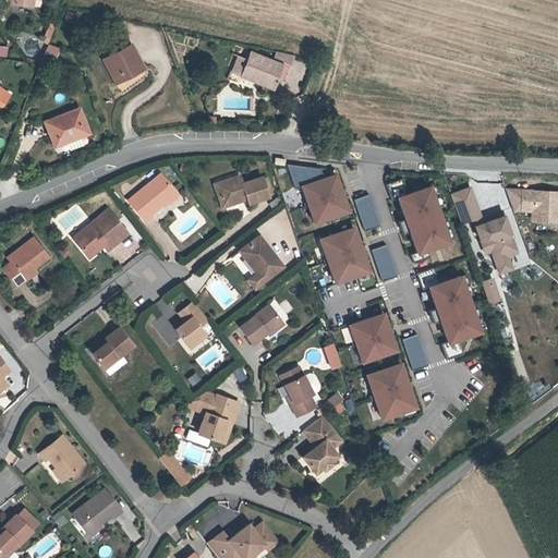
[(47,44),(51,32),(47,31),(43,41),(47,44)]
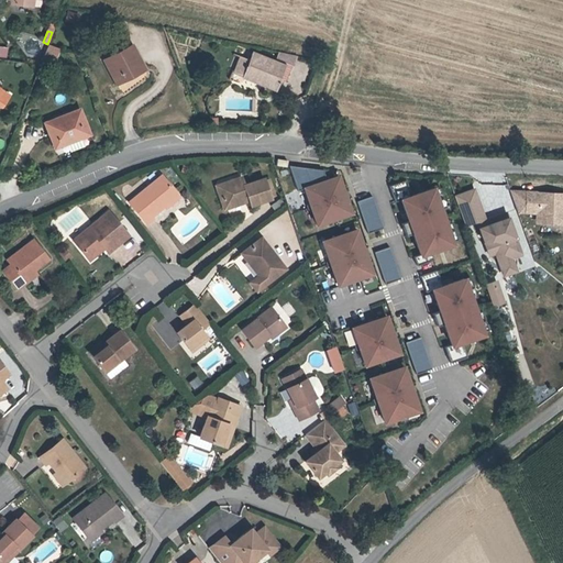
[(55,59),(61,48),(48,44),(44,55),(55,59)]
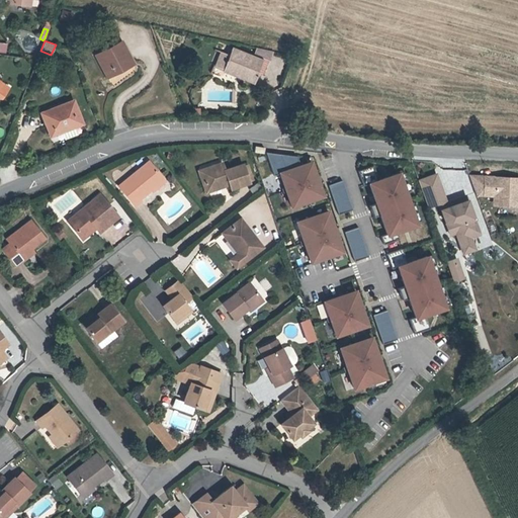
[(106,76),(133,63),(121,42),(96,56),(106,76)]
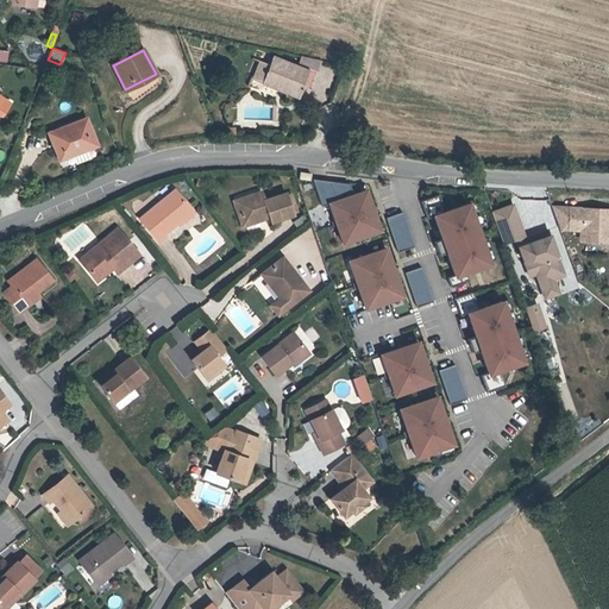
[(321,61),(301,56),(299,64),(318,71),(321,61)]
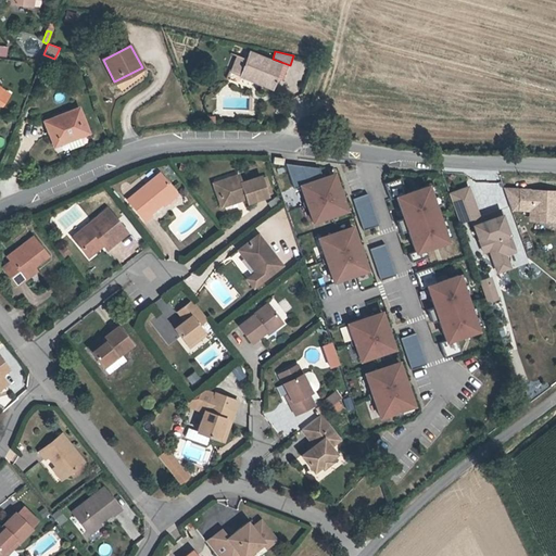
[(275,80),(281,65),(249,52),(245,59),(237,55),(236,60),(244,64),(239,75),(272,88),(275,80)]
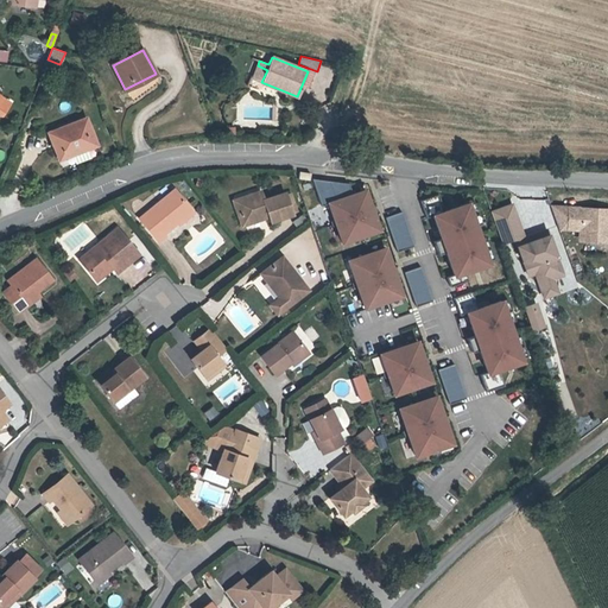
[(261,82),(267,70),(258,65),(252,78),(261,82)]
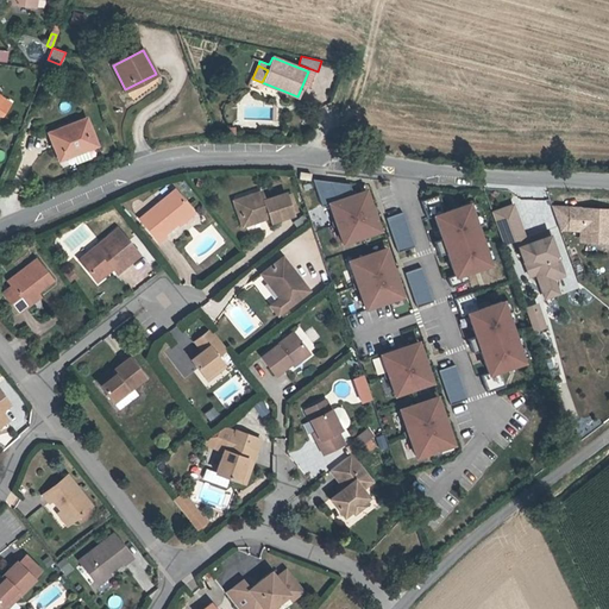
[(308,71),(301,88),(305,89),(309,87),(315,74),(308,71)]
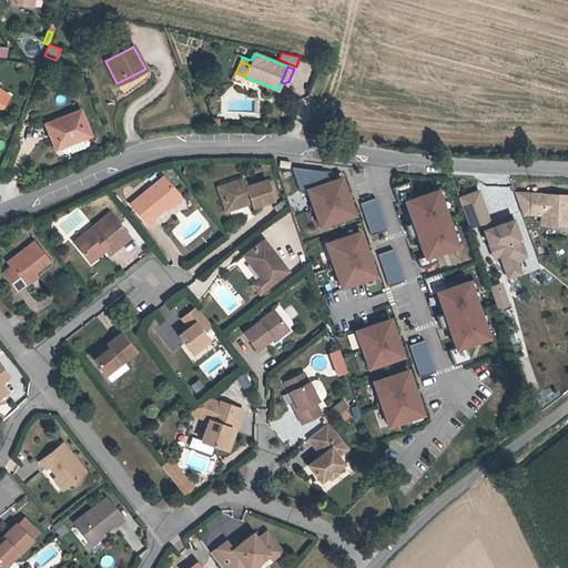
[(0,107),(1,108),(9,97),(0,90),(0,107)]
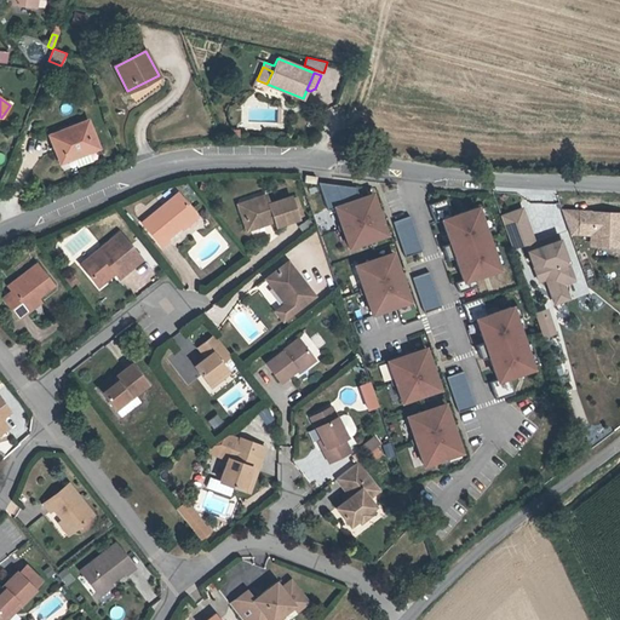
[(98,148),(87,121),(50,136),(55,148),(58,145),(64,161),(98,148)]
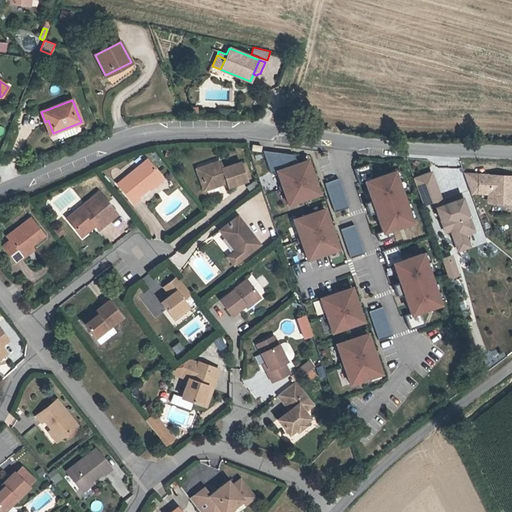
[(53,133),(48,120),(45,122),(50,134),(53,133)]
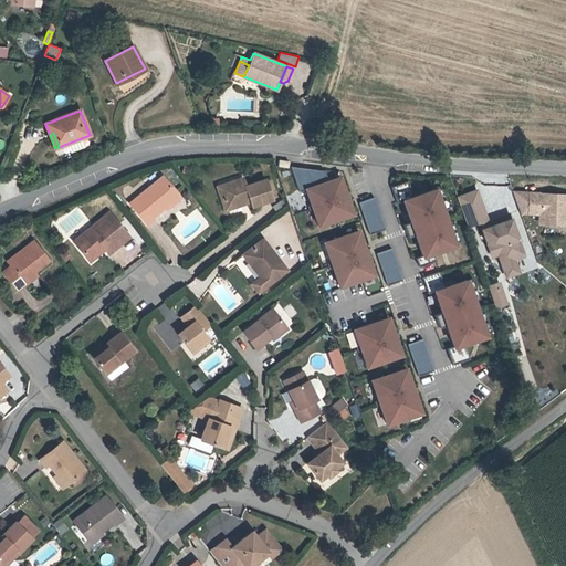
[(342,176),(306,187),(318,227),(354,216),(342,176)]
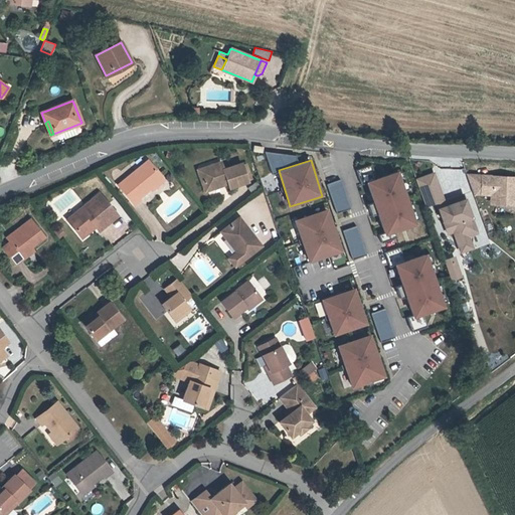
[(148,161),(119,185),(135,204),(141,199),(139,198),(150,188),(163,178),(148,161)]
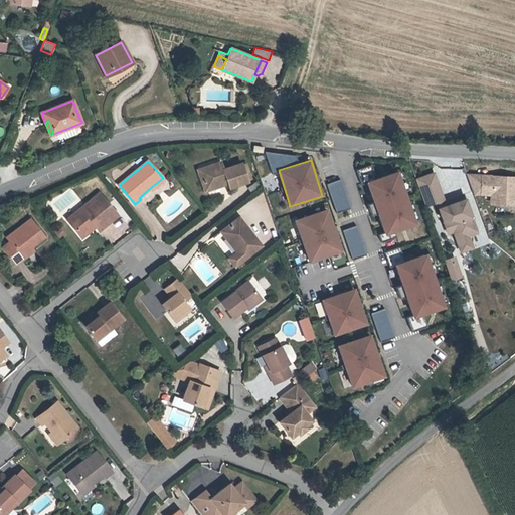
[(197,170),(201,182),(204,181),(202,174),(212,170),(211,168),(221,165),(220,162),(202,168),(197,170)]
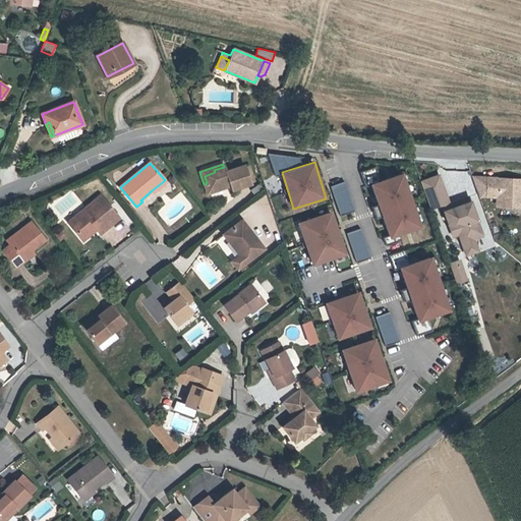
[(207,193),(230,186),(231,190),(232,190),(250,184),(249,182),(244,168),(244,166),(226,172),(224,167),(214,170),(215,172),(205,176),(207,183),(204,184),(207,193)]
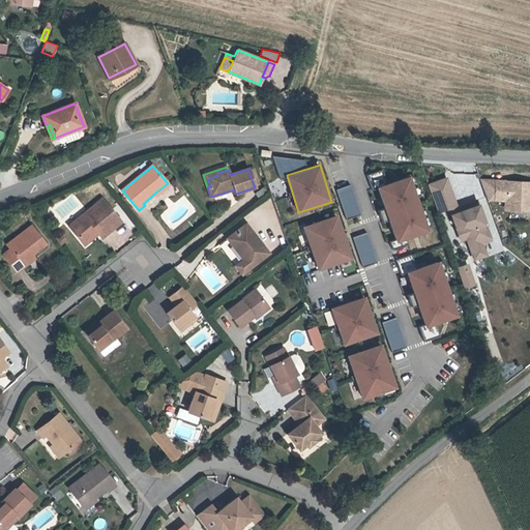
[(258,184),(253,170),(248,171),(254,185),(258,184)]
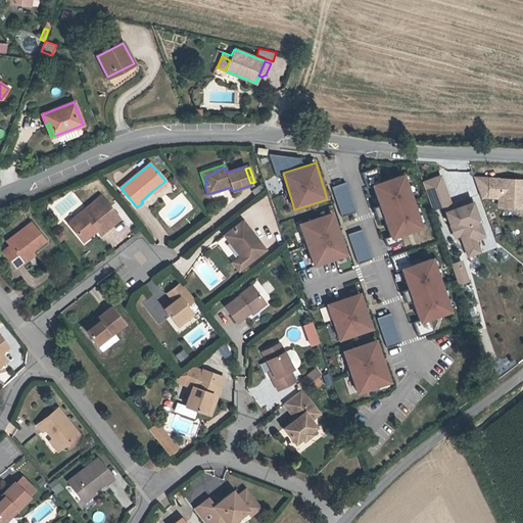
[(421,181),(430,207),(440,203),(447,224),(452,223),(455,232),(458,233),(461,242),(464,244),(471,241),(473,238),(481,235),(468,196),(455,201),(457,206),(450,208),(448,203),(439,175),(421,181)]
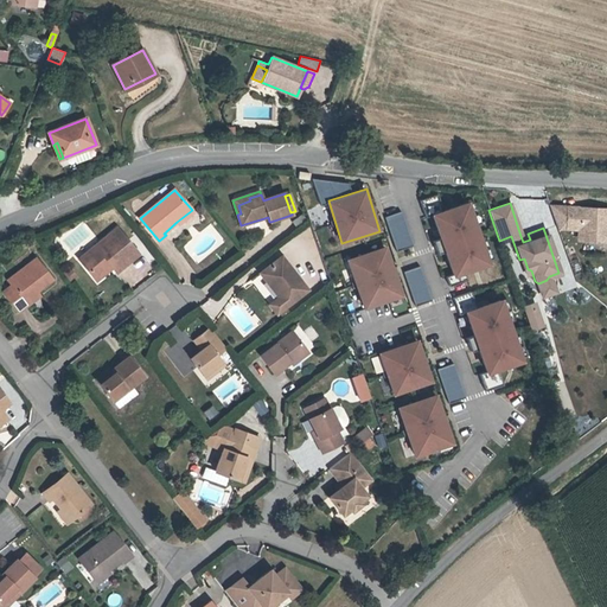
[(470,204),(432,217),(452,279),(490,267),(470,204)]
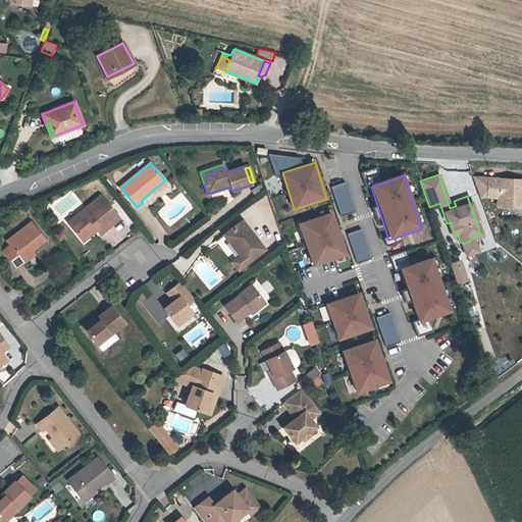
[(501,177),(473,175),(480,196),(499,196),(498,201),(504,206),(519,207),(521,204),(521,178),(505,177),(505,181),(500,181),(501,177)]
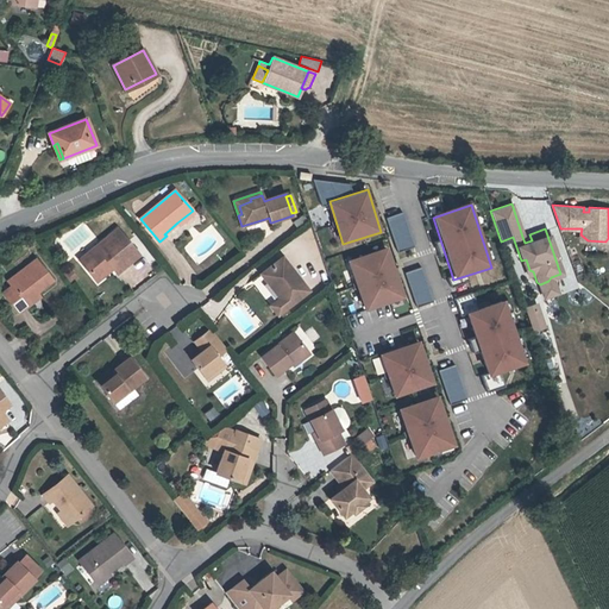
[(180,225),(194,213),(193,211),(177,223),(180,225)]
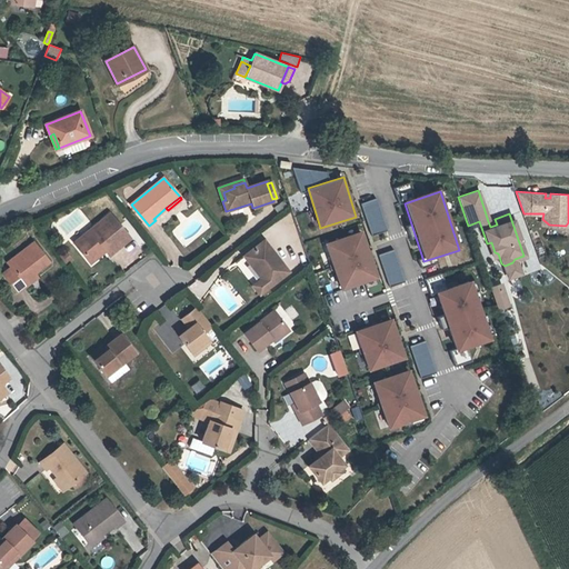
[(370,235),(387,230),(377,199),(361,203),(370,235)]
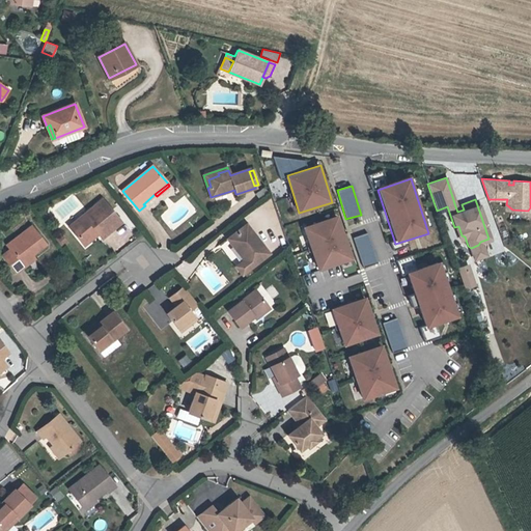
[(103,199),(70,227),(82,242),(95,230),(99,233),(102,238),(112,229),(110,227),(118,219),(103,199)]
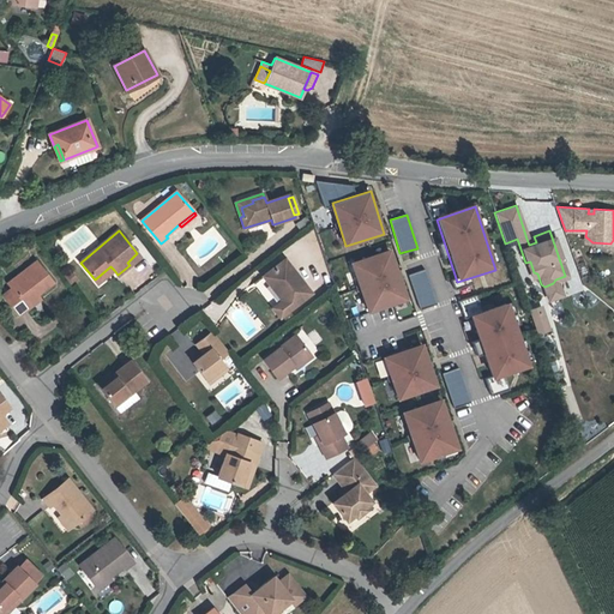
[(140,257),(137,253),(127,263),(130,265),(140,257)]
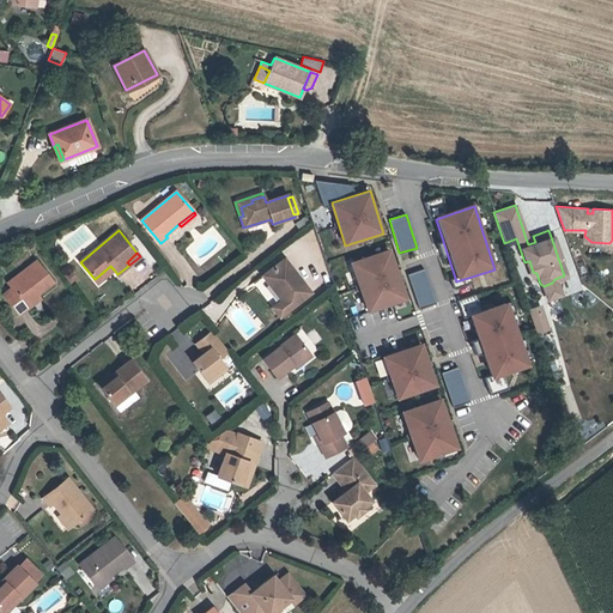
[(392,253),(353,265),(366,308),(405,296),(392,253)]
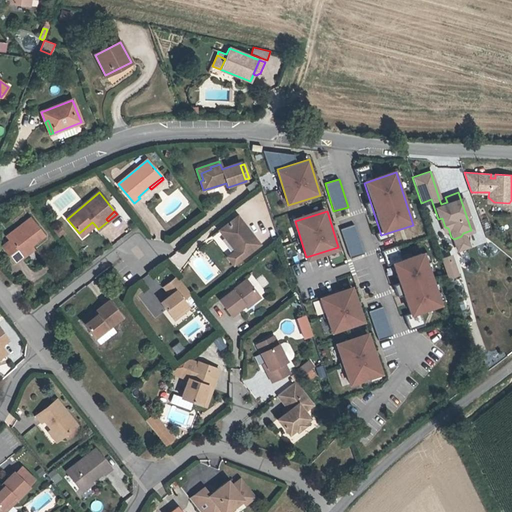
[(241,258),(259,244),(237,216),(222,228),(232,241),(229,243),(241,258)]
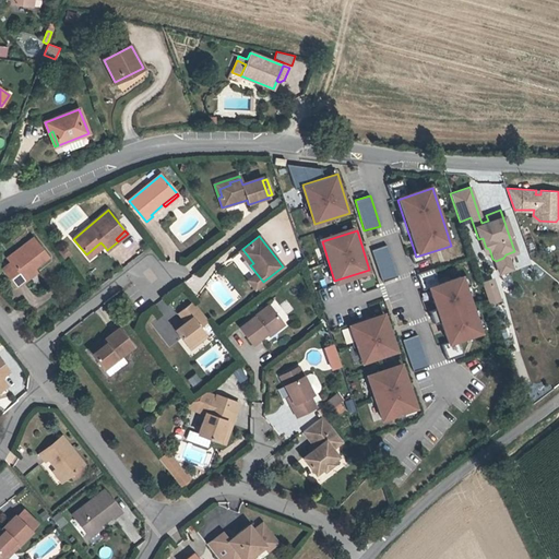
[(8,258),(11,263),(3,269),(18,287),(26,280),(23,276),(33,269),(47,257),(33,238),(8,258)]
